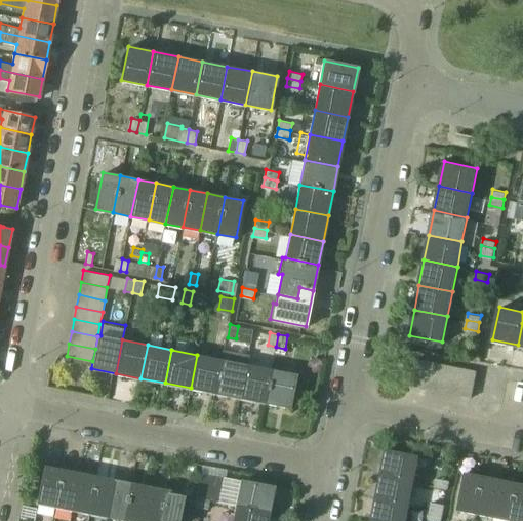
[(223,360),(197,355),(191,388),(215,393),(223,360)]
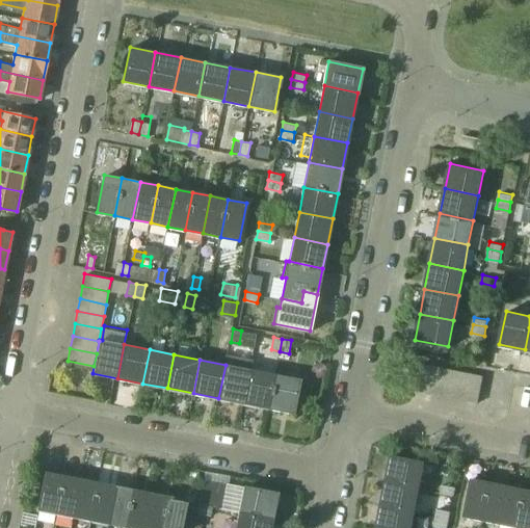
[(434,365),(421,362),(415,389),(429,392),(434,365)]
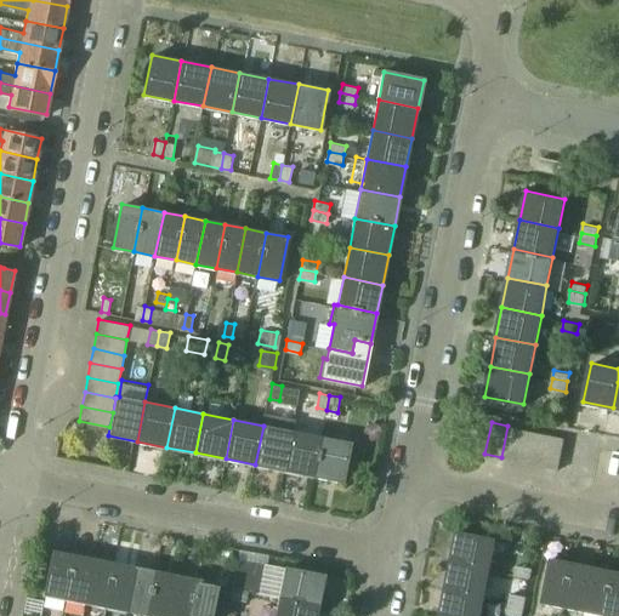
[(293,431),(263,426),(255,465),(284,471),(293,431)]
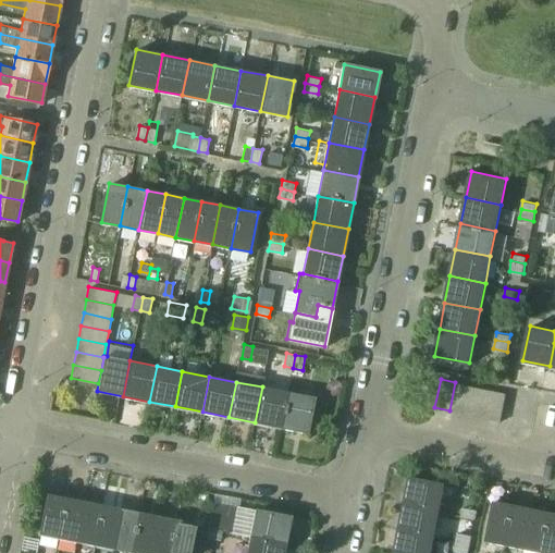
[(467,384),(455,382),(449,410),(461,413),(467,384)]
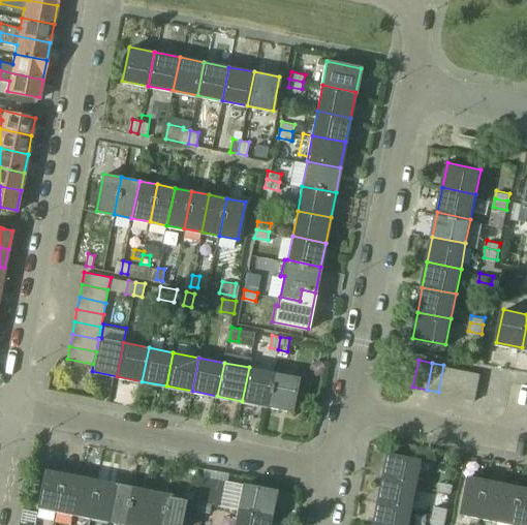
[(456,368),(443,365),(438,392),(451,394),(456,368)]
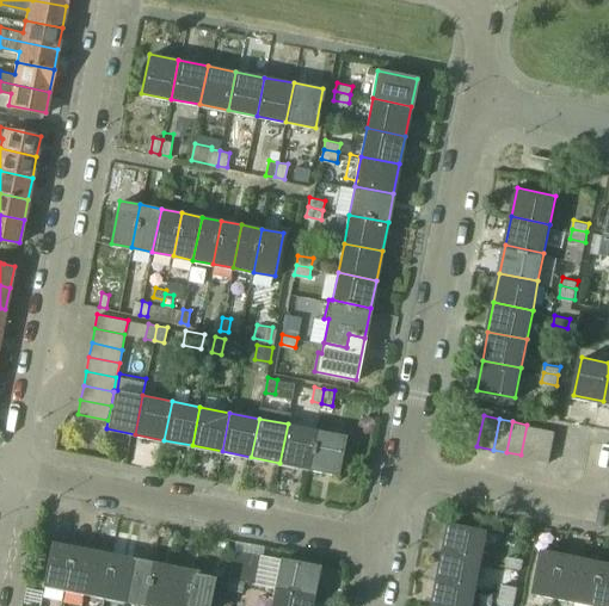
[(315,430),(288,424),(280,463),(308,468),(315,430)]
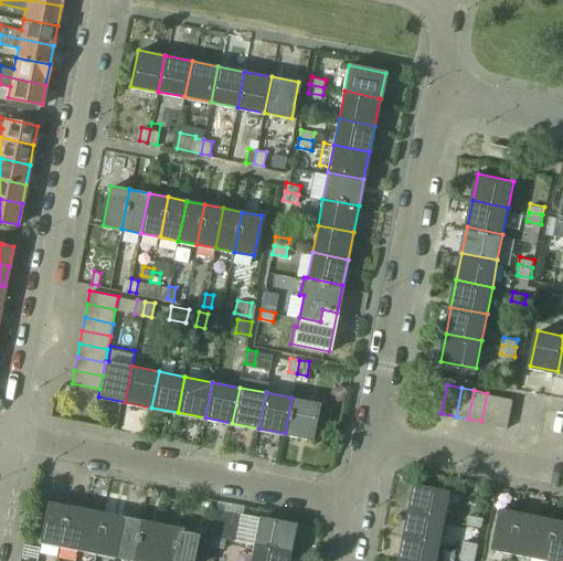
[(500,395),(487,393),(481,421),(495,424),(500,395)]
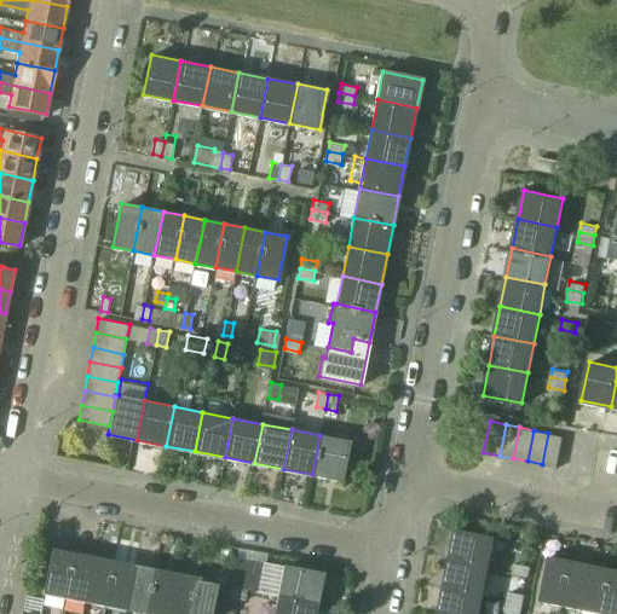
[(563,435),(548,433),(542,464),(557,467),(563,435)]
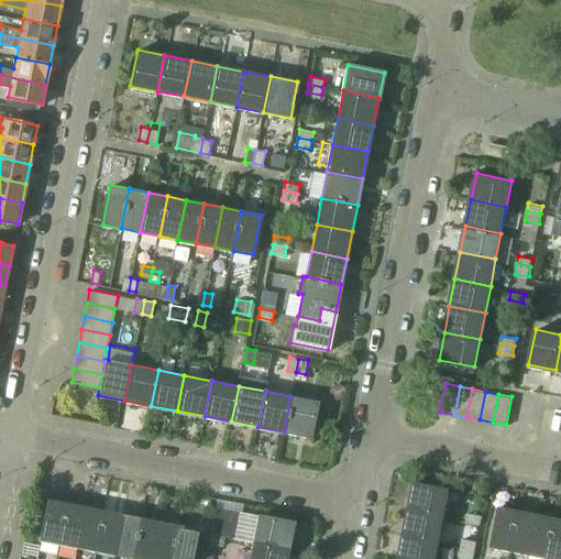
[(318,402),(290,396),(284,431),(311,437),(318,402)]
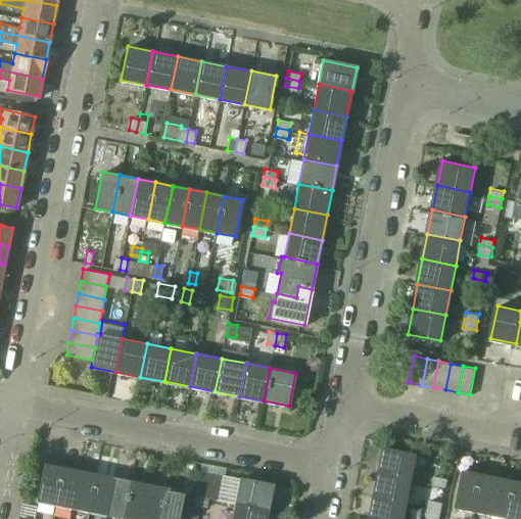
[(418,454),(385,446),(380,471),(413,478),(418,454)]
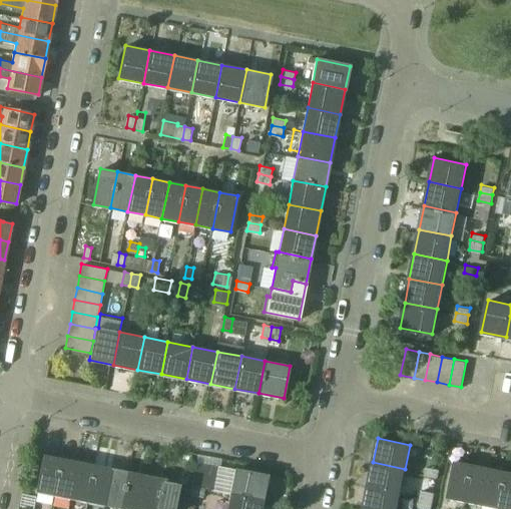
[(213,456),(199,453),(192,486),(205,488),(213,489),(218,466),(212,465),(213,456)]
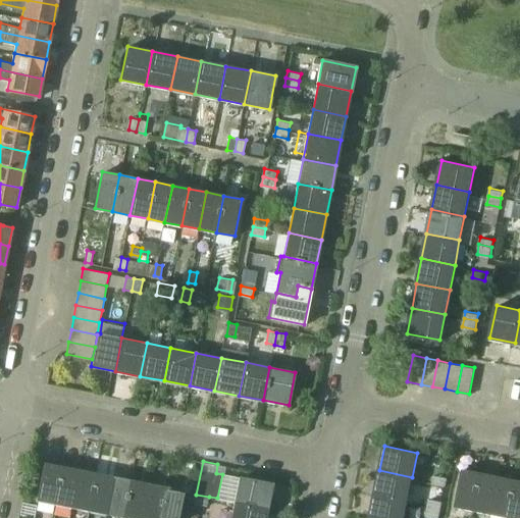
[(62,466),(45,463),(37,500),(55,503),(62,466)]
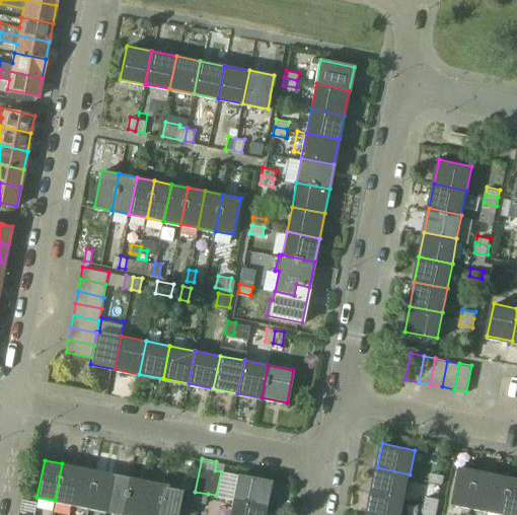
[(79,467),(62,463),(55,500),(71,504),(79,467)]
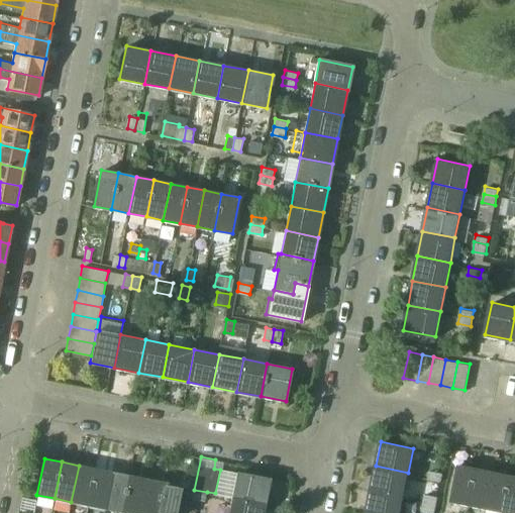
[(477,468),(458,465),(451,501),(470,505),(477,468)]
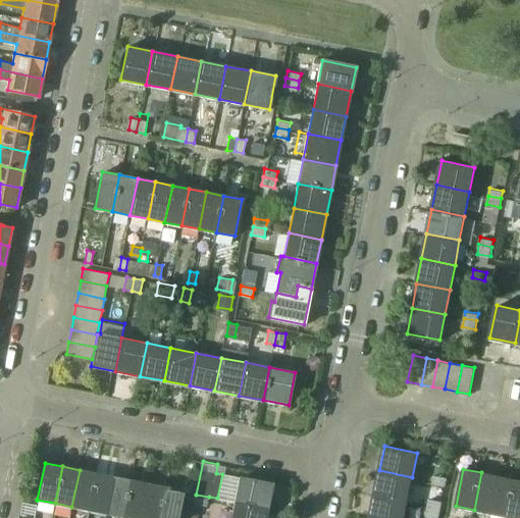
[(97,473),(80,470),(71,507),(89,510),(97,473)]
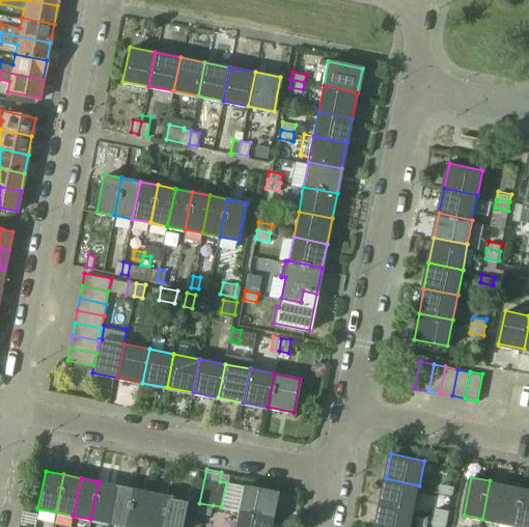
[(419,486),(386,478),(381,503),(414,509),(419,486)]
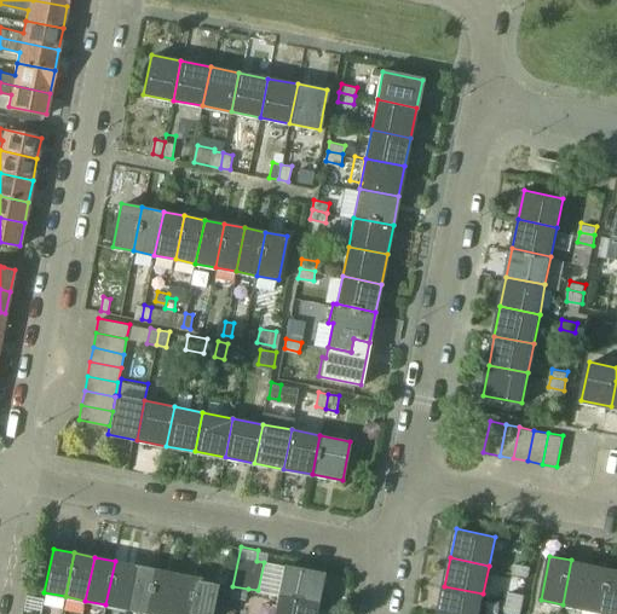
[(592,565),(571,560),(563,604),(583,608),(592,565)]
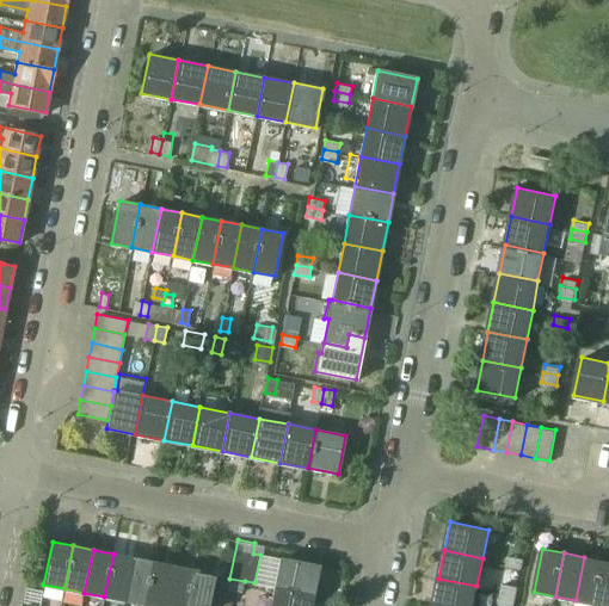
[(133,557),(114,554),(104,597),(124,600),(133,557)]
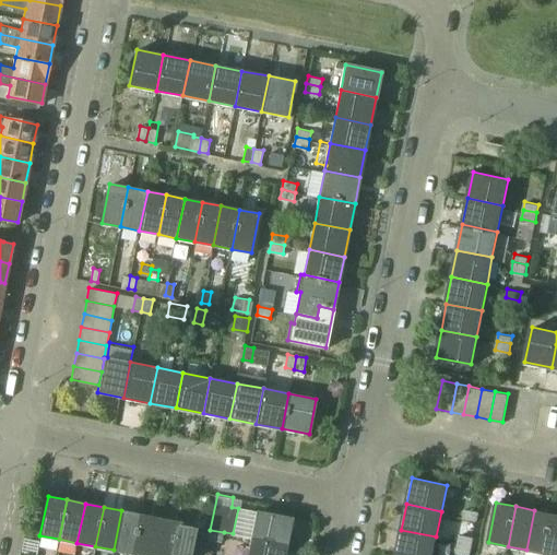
[(465,508),(463,516),(463,517),(477,519),(478,510),(465,508)]
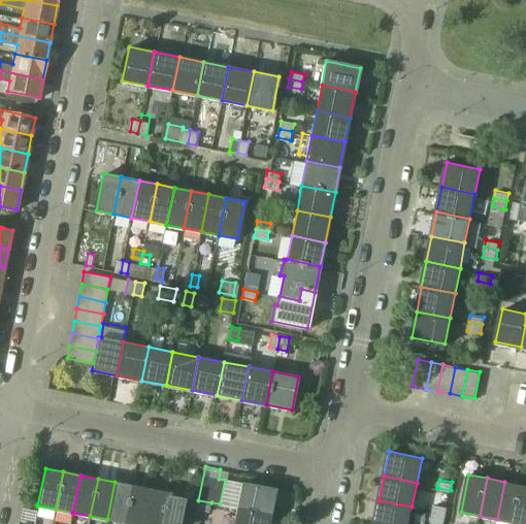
[(132,485),(114,482),(107,519),(125,523),(132,485)]
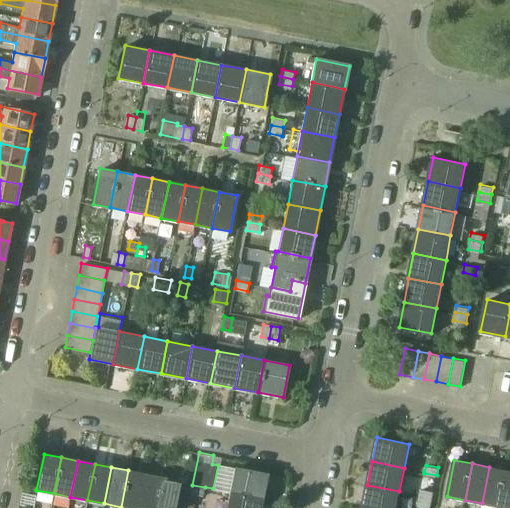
[(267,474),(235,467),(230,492),(262,499),(267,474)]
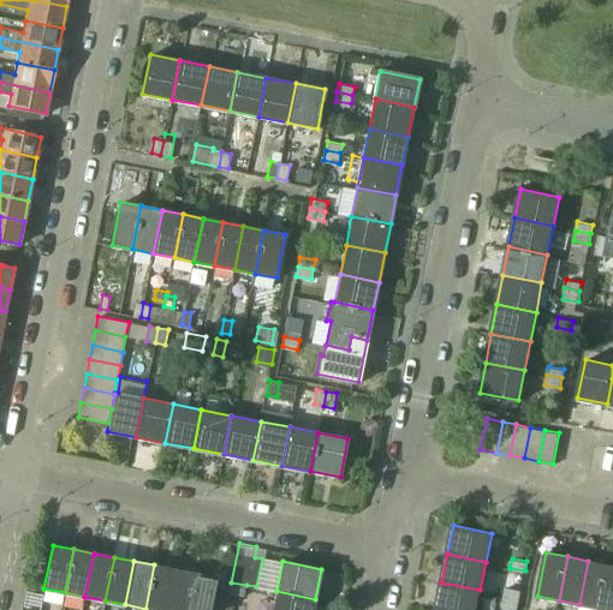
[(608,564),(588,561),(579,604),(600,609),(608,564)]
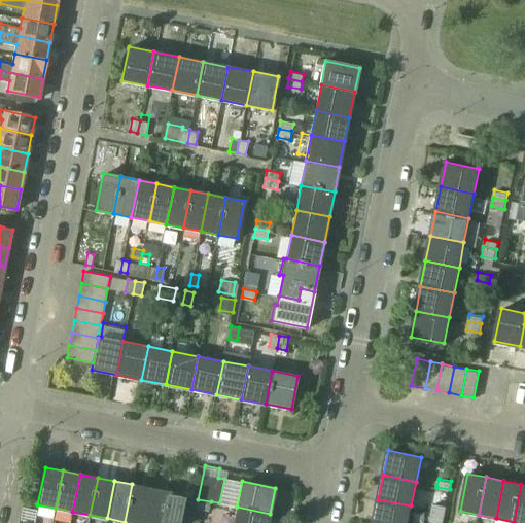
[(142,522),(149,488),(132,484),(125,522),(131,522),(142,522)]
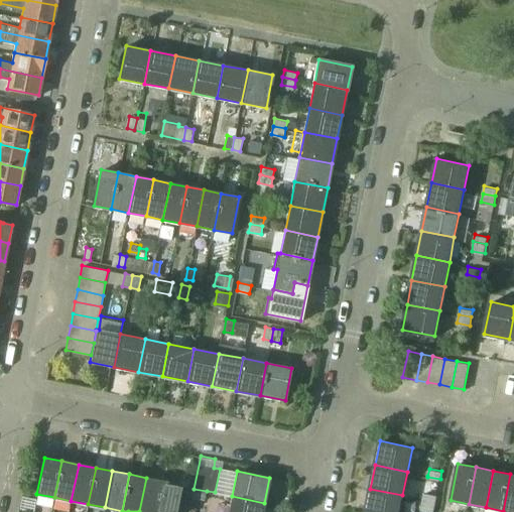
[(513,475),(510,474),(503,511),(510,511),(513,511),(513,475)]
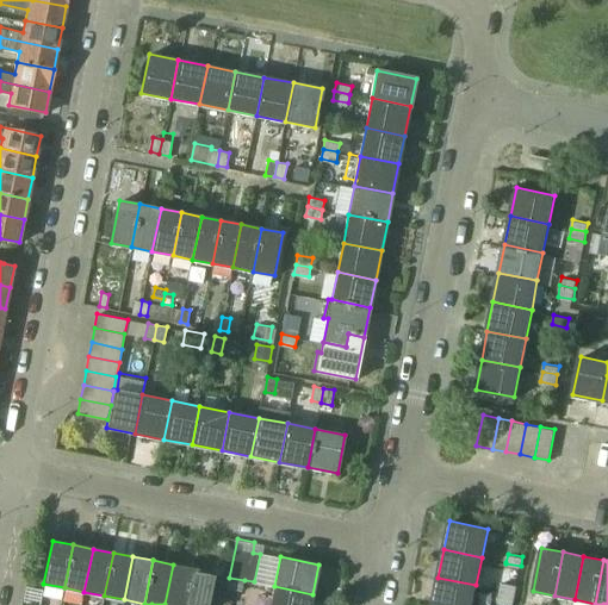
[(185,604),(193,568),(173,565),(165,604),(185,604)]
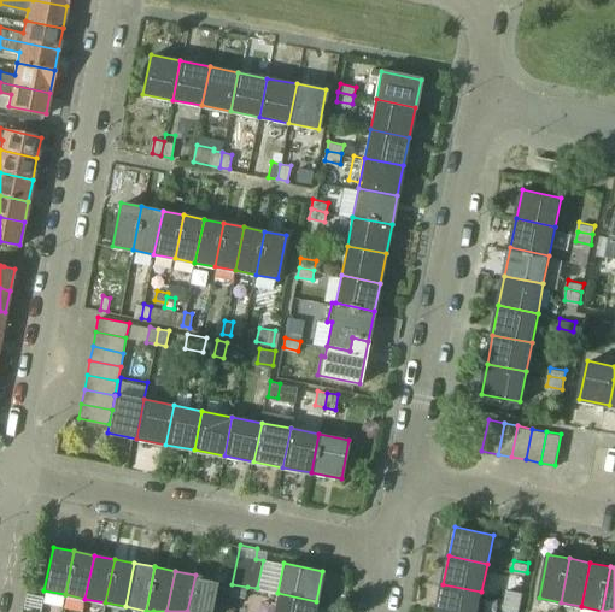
[(210,611),(217,580),(195,575),(187,611),(210,611)]
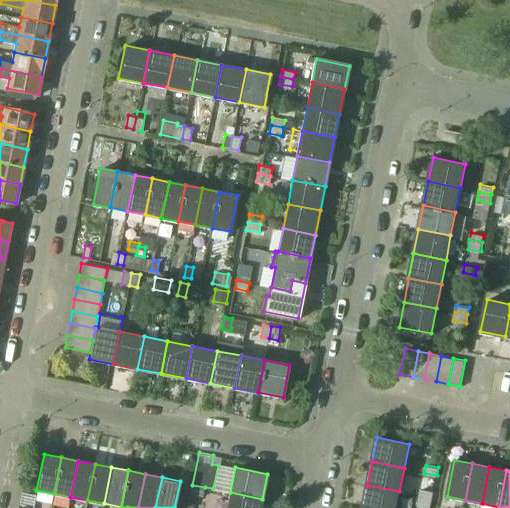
[(203,495),(205,487),(192,485),(190,492),(203,495)]
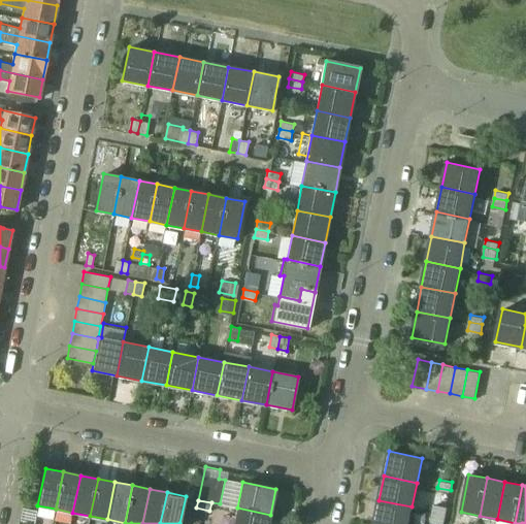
[(408,523),(412,506),(379,500),(373,523),(408,523)]
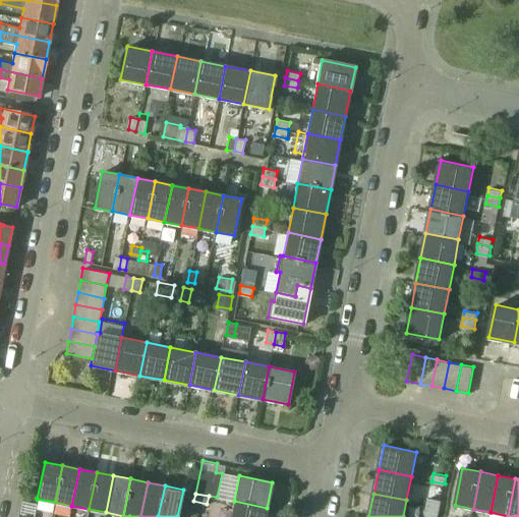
[(428,497),(426,505),(440,507),(441,500),(428,497)]
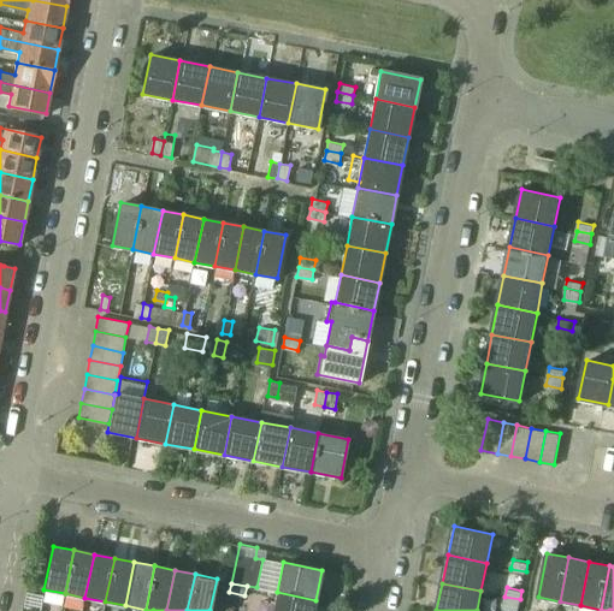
[(313,610),(316,600),(277,592),(272,610),(313,610)]
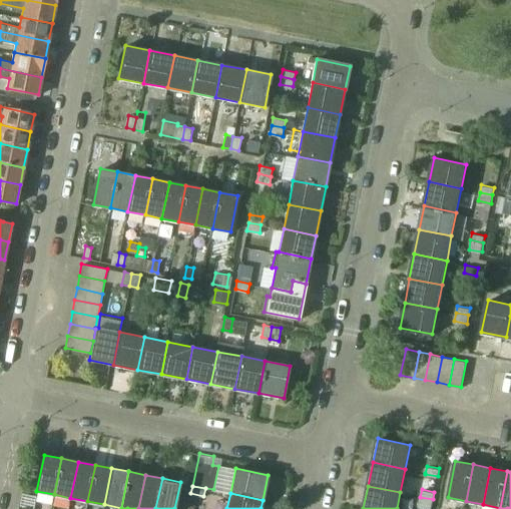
[(433,499),(420,497),(419,505),(431,507),(433,499)]
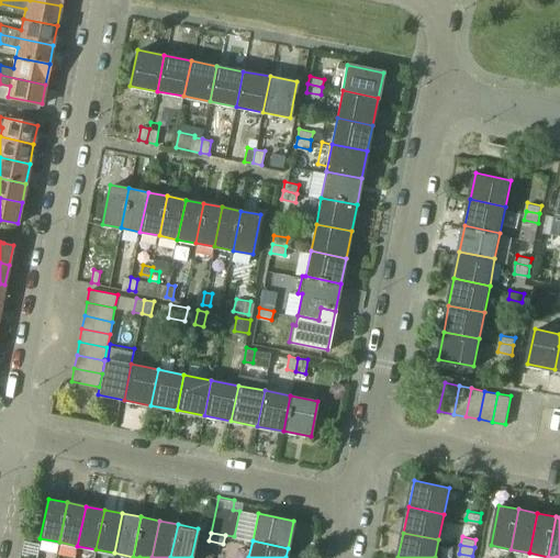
All buildings are outlined.
